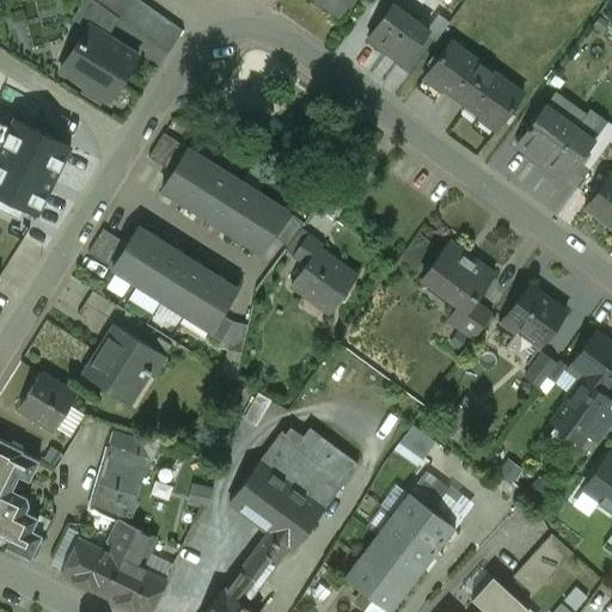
[(121,18),(92,0),(86,0),(74,20),(87,28),(78,44),(84,48),(68,74),(111,101),(139,56),(109,37),(121,18)]
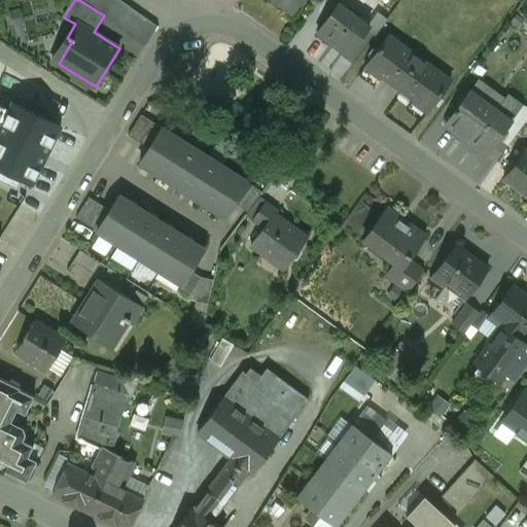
[(159,26),(120,0),(79,0),(104,15),(146,45),(159,26)]
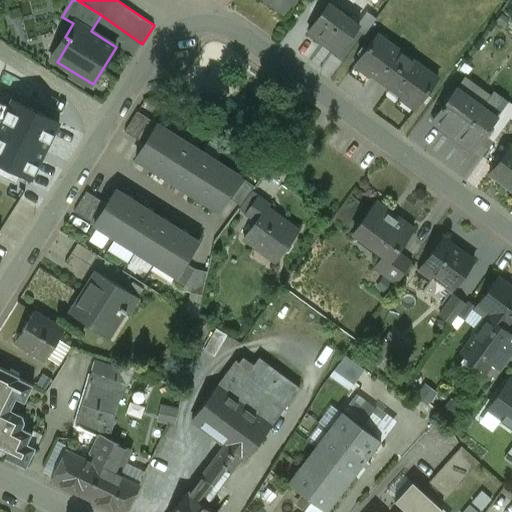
[(292,0),(266,0),(283,12),(292,0)]
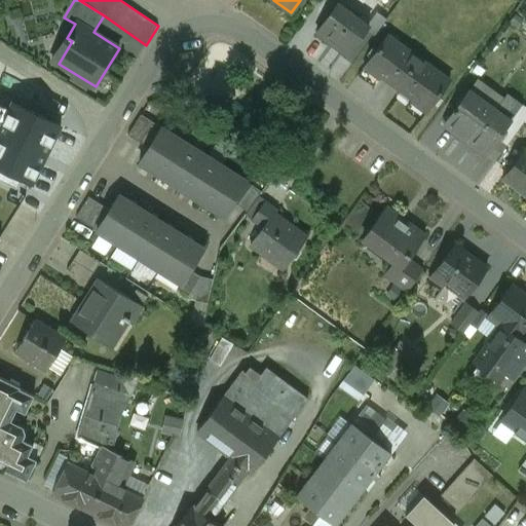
[(368,28),(337,5),(316,33),(317,34),(317,33),(336,46),(336,44),(348,53),(347,55),(369,27),(368,28)]
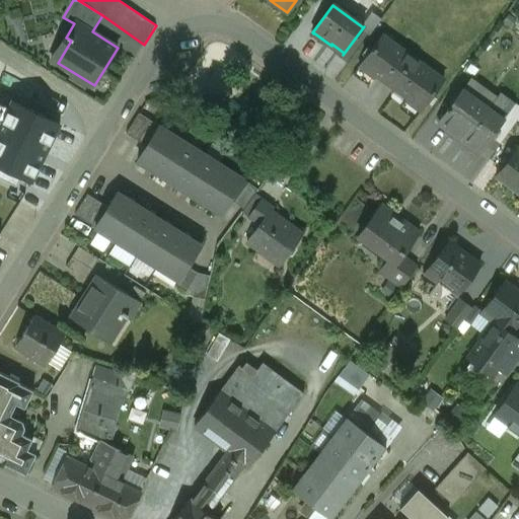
[(444,81),(429,70),(428,71),(397,48),(382,36),(360,67),(361,68),(361,67),(374,77),(374,78),(375,78),(377,75),(409,97),(406,101),(421,112),(421,113),(444,81)]
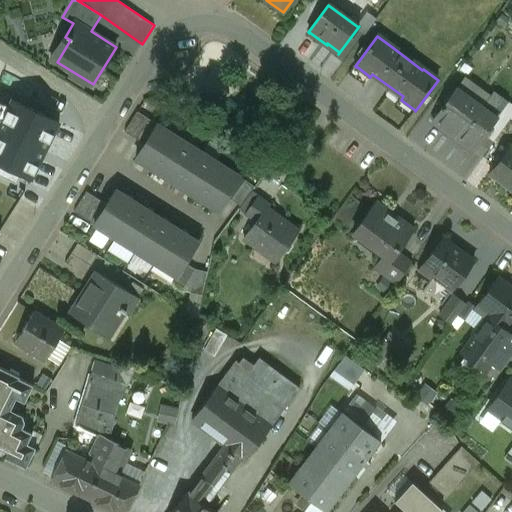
[(478,115),(454,96),(458,90),(457,89),(434,121),(460,141),(459,142),(460,142),(464,137),(477,146),(472,151),(473,152),(497,121),(498,119),(497,118),(483,108),(478,115)]
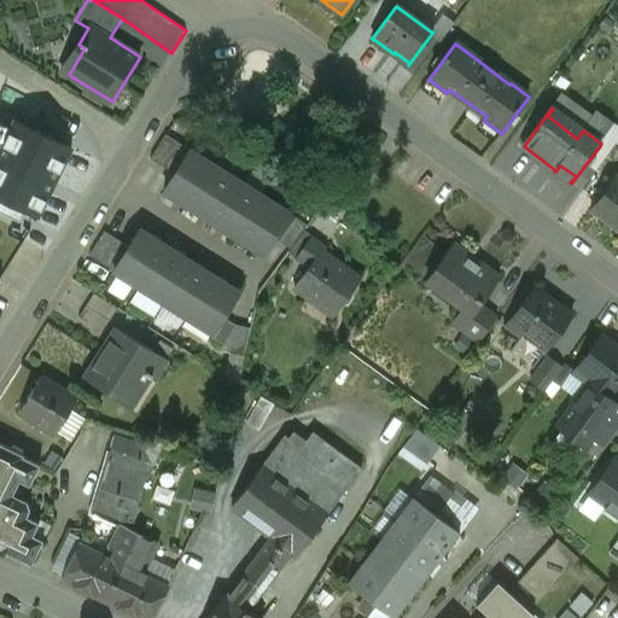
[(70,150),(15,122),(0,150),(0,196),(25,209),(38,215),(70,150)]
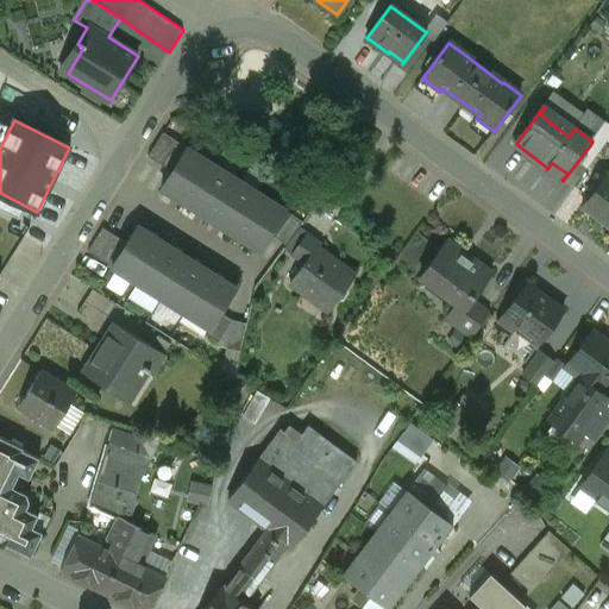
[(608,127),(603,124),(591,140),(592,142),(591,144),(601,151),(608,139),(608,127)]
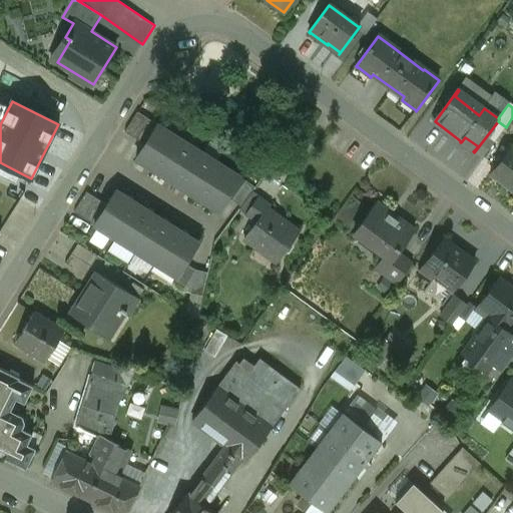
[(157,125),(137,113),(124,133),(145,146),(157,125)]
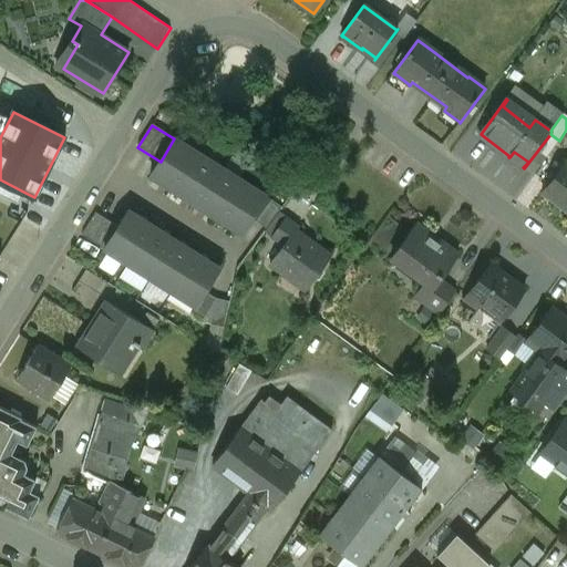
[(197,153),(174,138),(161,162),(151,177),(174,192),(197,153)]
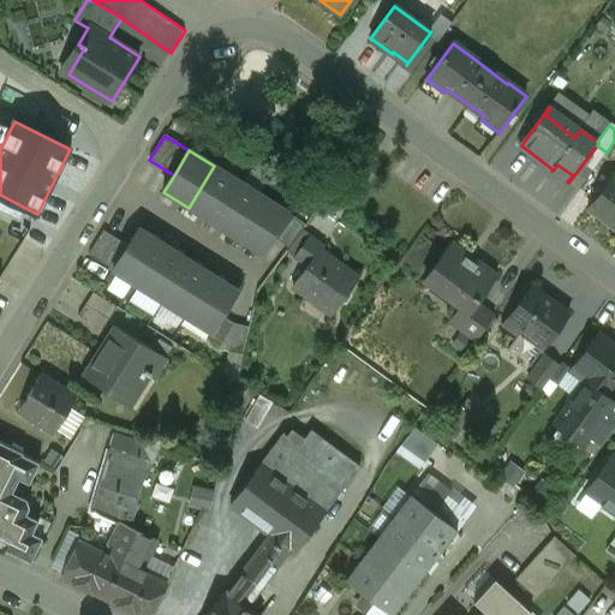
[(239,181),(214,166),(189,208),(213,224),(239,181)]
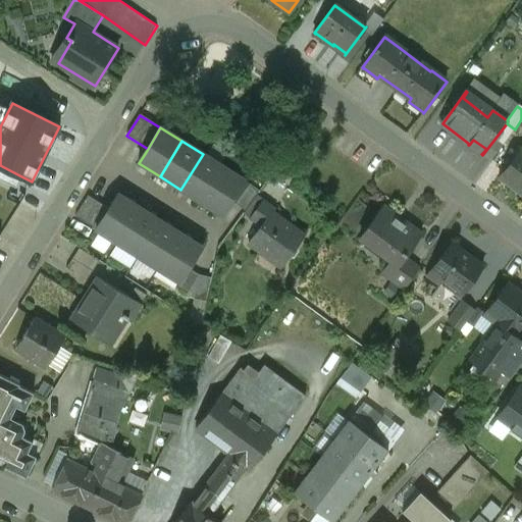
[(521,151),(519,150),(499,178),(521,195),(521,151)]
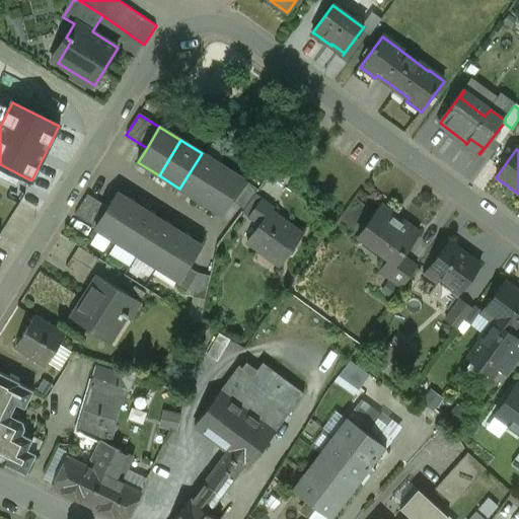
[(222,166),(202,153),(179,189),(200,202),(222,166)]
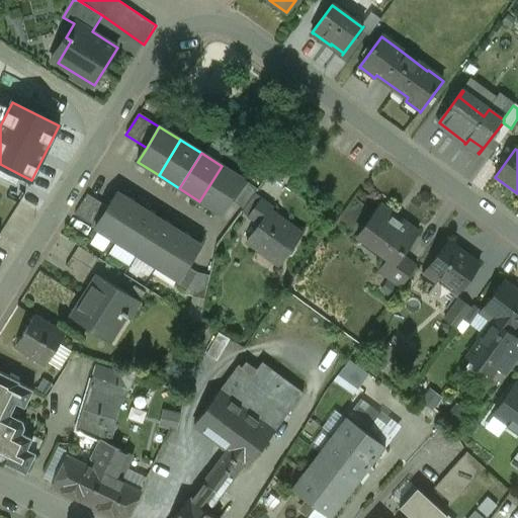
[(21,175),(0,164),(0,179),(15,187),(21,175)]
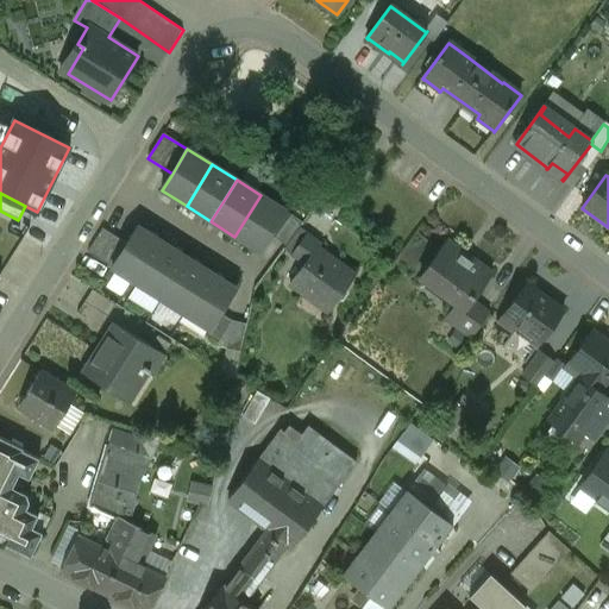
[(261,195),(234,237),(259,252),(286,211),(261,195)]
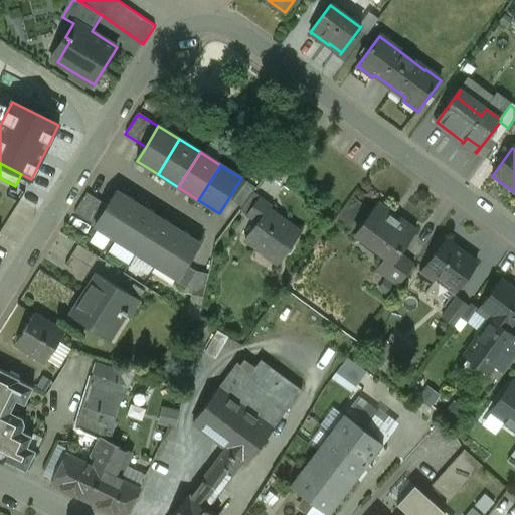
[(246,182),(232,201),(242,208),(256,189),(246,182)]
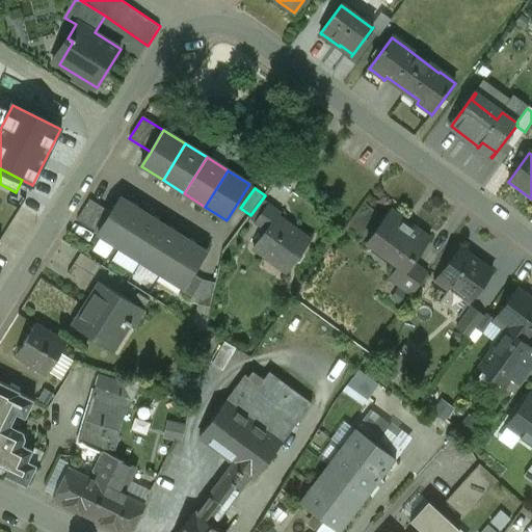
[(142,212),(121,198),(111,213),(98,235),(120,248),(142,212)]
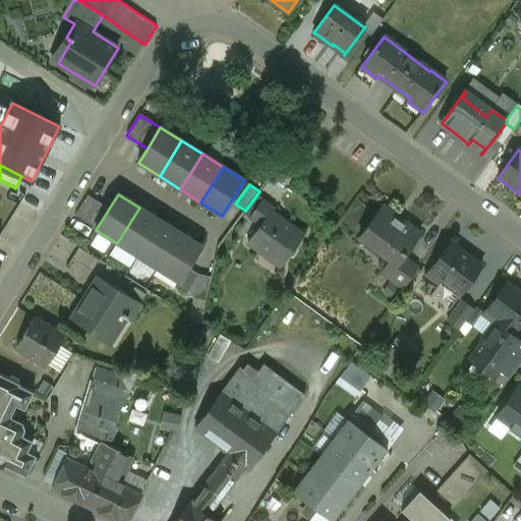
[(109,209),(88,196),(75,217),(96,230),(109,209)]
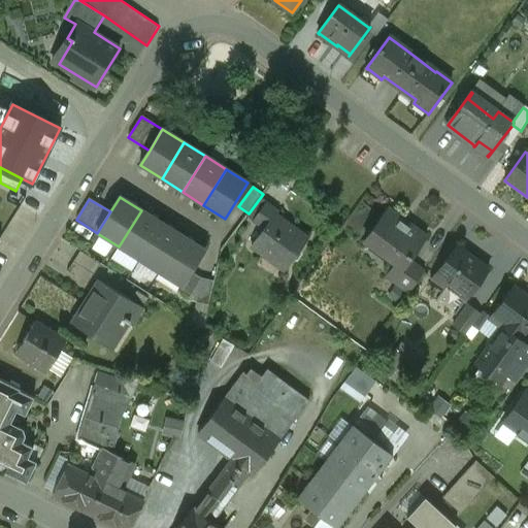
[(290,229),(276,219),(281,212),(267,203),(254,222),(265,230),(254,245),(286,269),(308,239),(292,227),(290,229)]
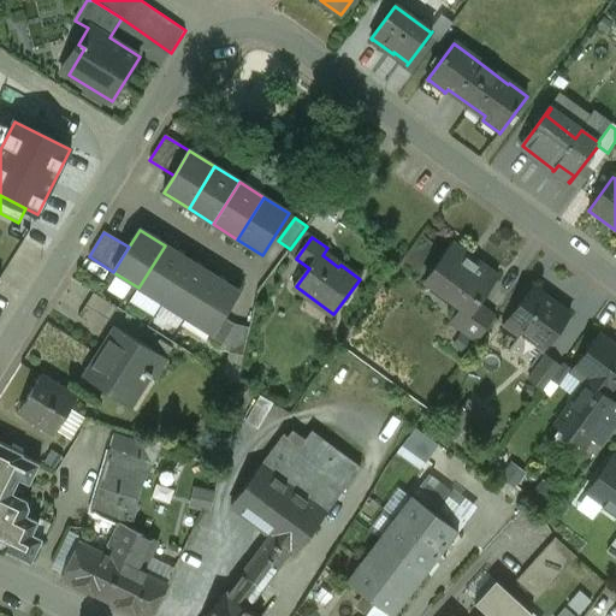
[(165,246),(138,288),(163,303),(189,261),(165,246)]
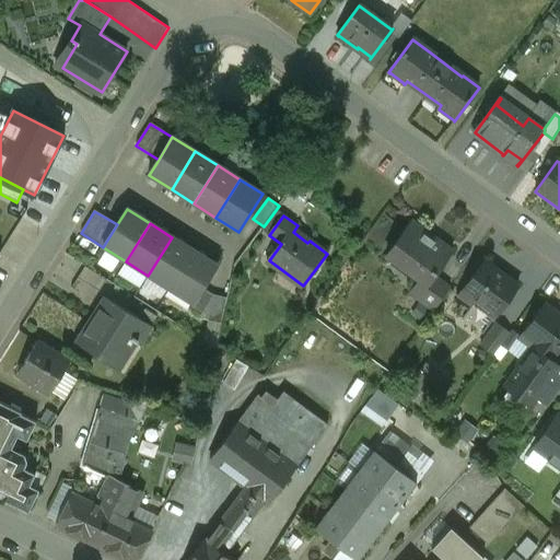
[(452,252),(410,223),(386,257),(420,280),(411,293),(434,310),(448,288),(434,277),(452,252)]
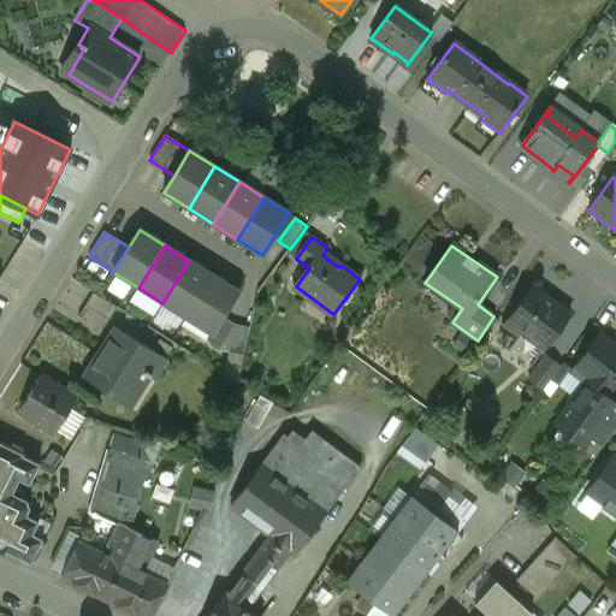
[(213,277),(189,261),(163,303),(188,318),(213,277)]
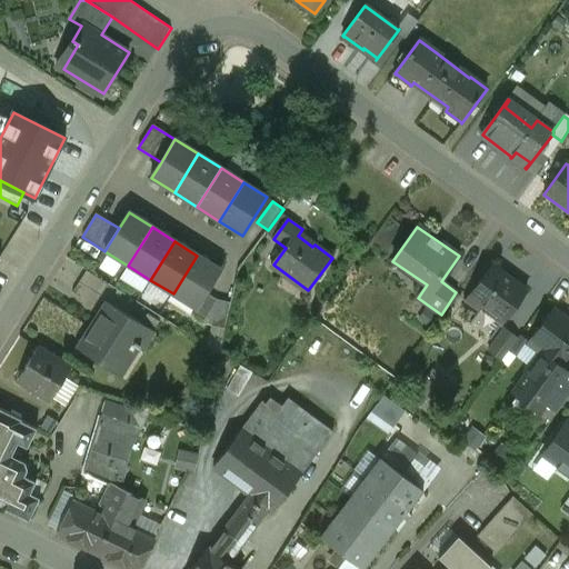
[(197,256),(173,293),(197,309),(206,293),(220,270),(197,256)]
